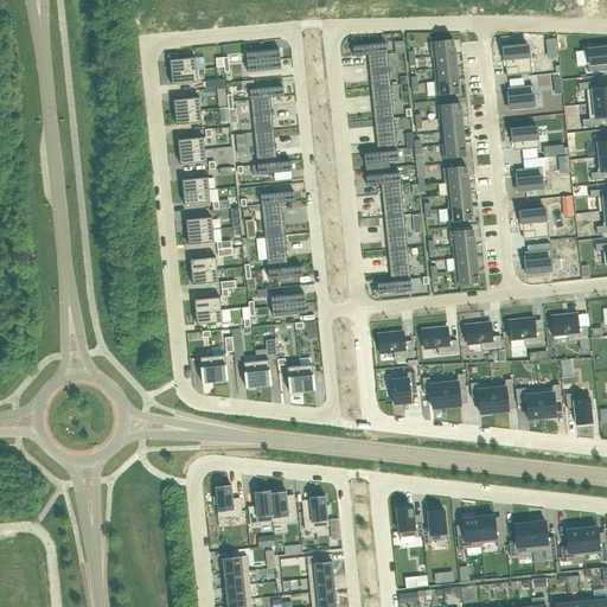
[(453,40),(429,43),(432,58),(433,58),(433,57),(455,55),(453,40)]
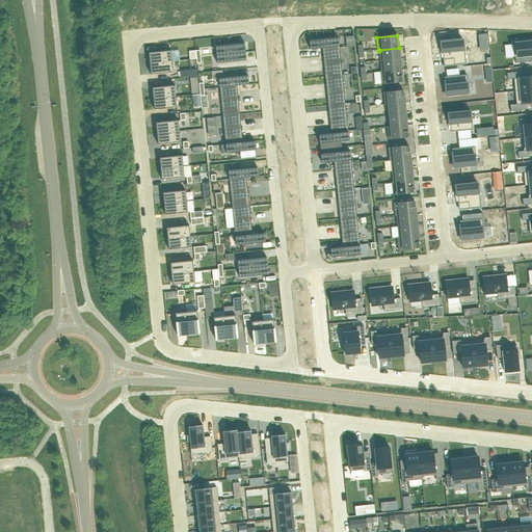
[(339,38),(309,41),(310,50),(322,49),(339,47),(339,38)]
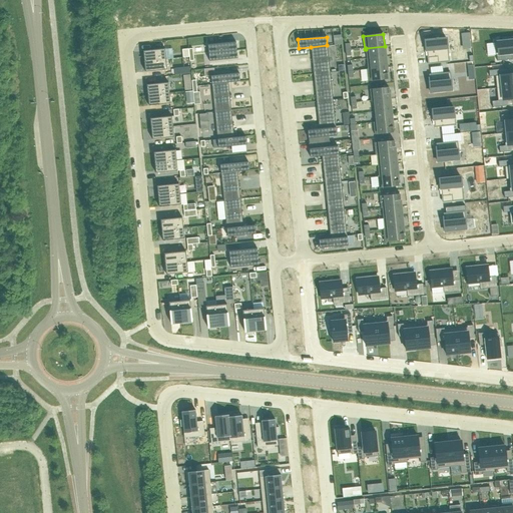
[(435,39),(425,40),(426,51),(427,51),(428,58),(437,57),(438,63),(449,62),(448,48),(447,48),(446,38),(438,39),(438,38),(435,38),(435,39)]
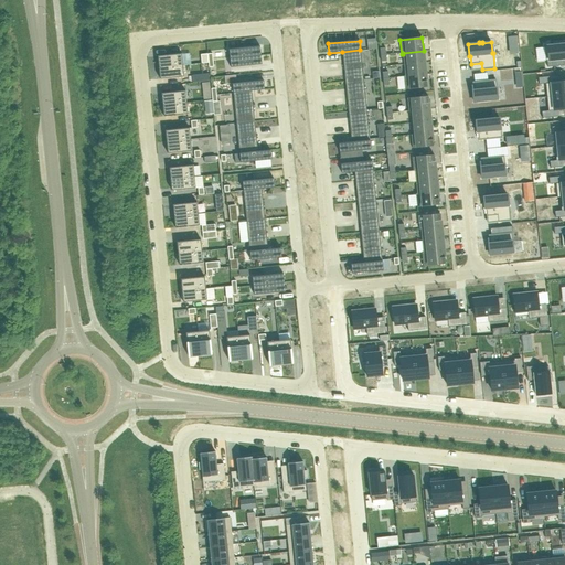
[(544,48),(535,49),(536,62),(546,61),(557,60),(564,59),(564,44),(564,45),(564,42),(554,43),(555,45),(544,46),(544,48)]
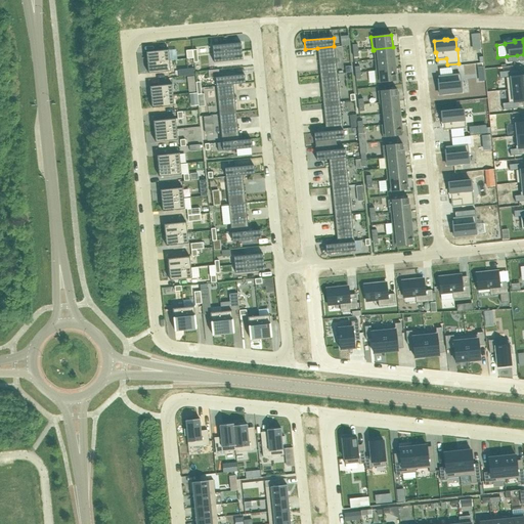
[(242,43),(212,46),(213,54),(242,51),(242,43)]
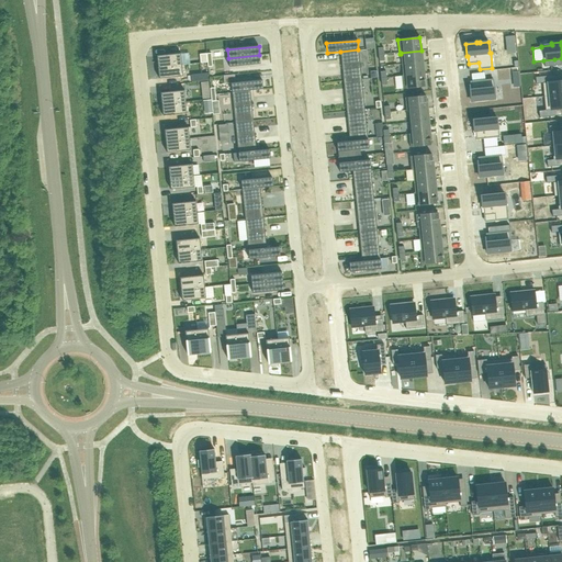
[(358,49),(340,52),(344,81),(361,79),(358,49)]
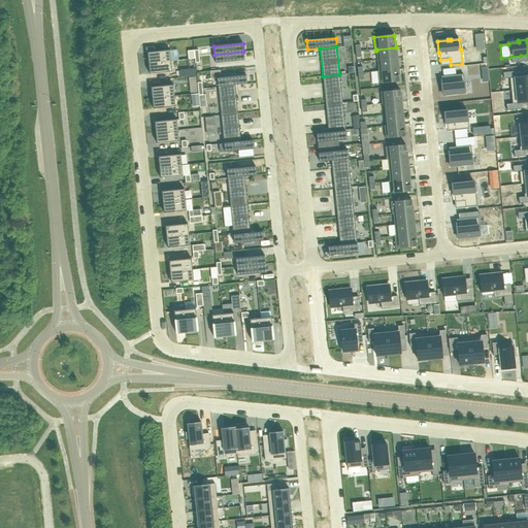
[(396,47),(376,50),(376,51),(377,61),(397,59),(396,47)]
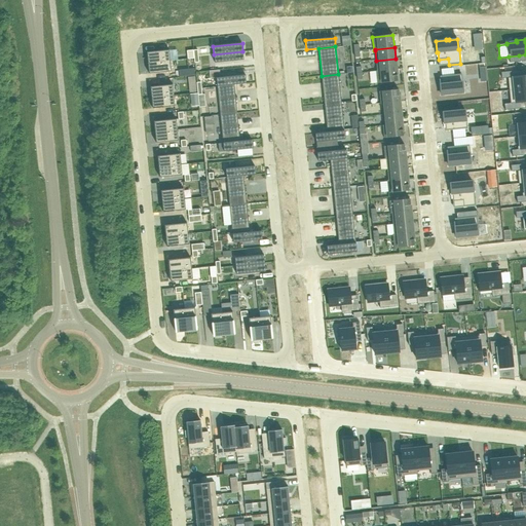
[(170,50),(147,52),(148,64),(171,62),(170,50)]
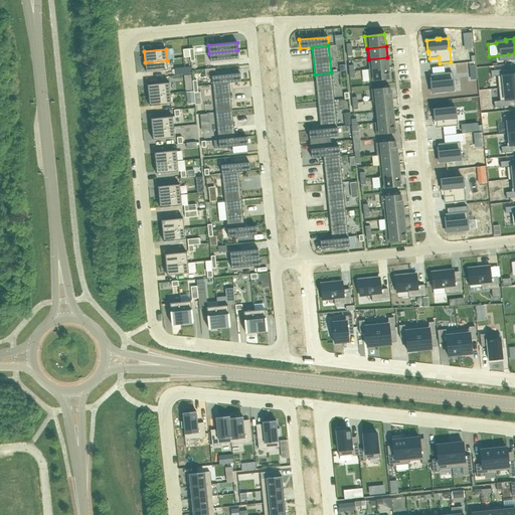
[(237,50),(209,53),(210,62),(238,59),(237,50)]
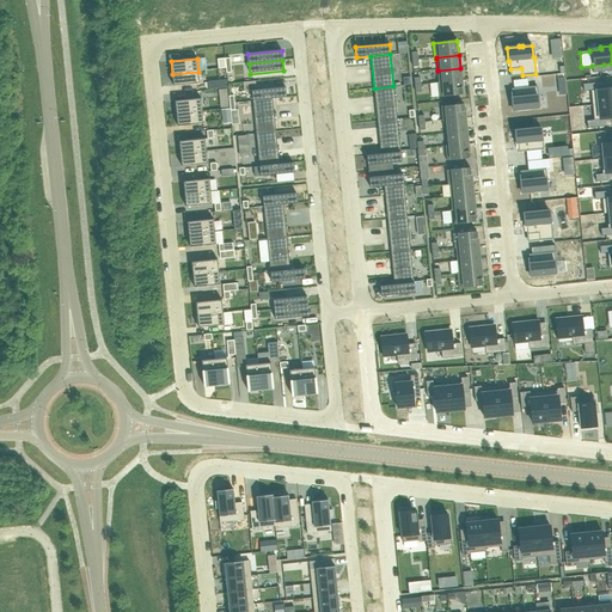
[(460,68),(438,71),(439,83),(461,81),(460,68)]
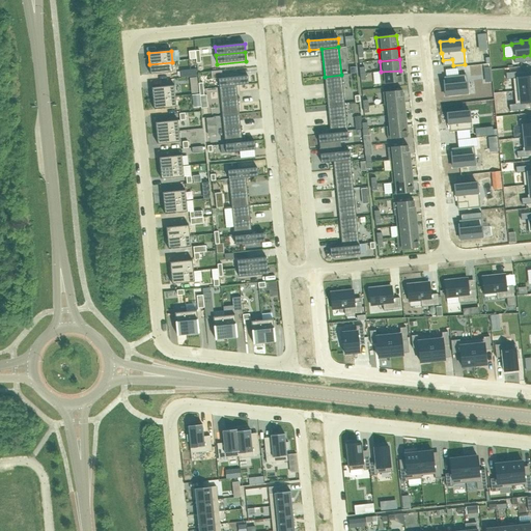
[(172,62),(149,64),(150,75),(173,73),(172,62)]
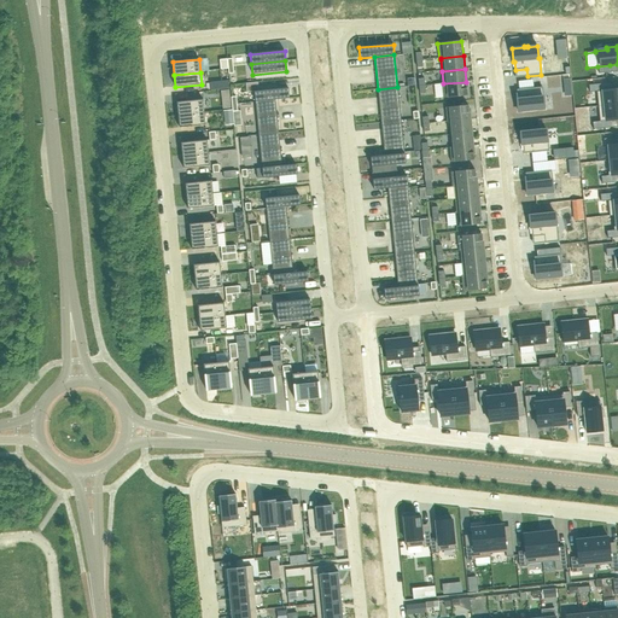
[(228,80),(209,82),(210,89),(228,88),(228,80)]
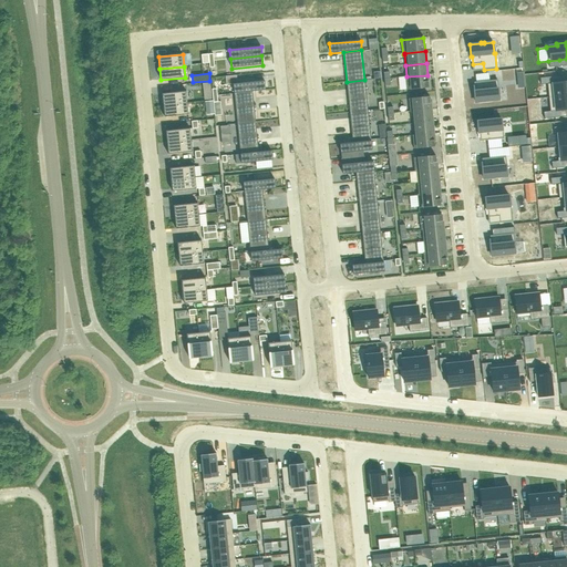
[(406,76),(405,76),(406,91),(429,89),(428,75),(406,76)]
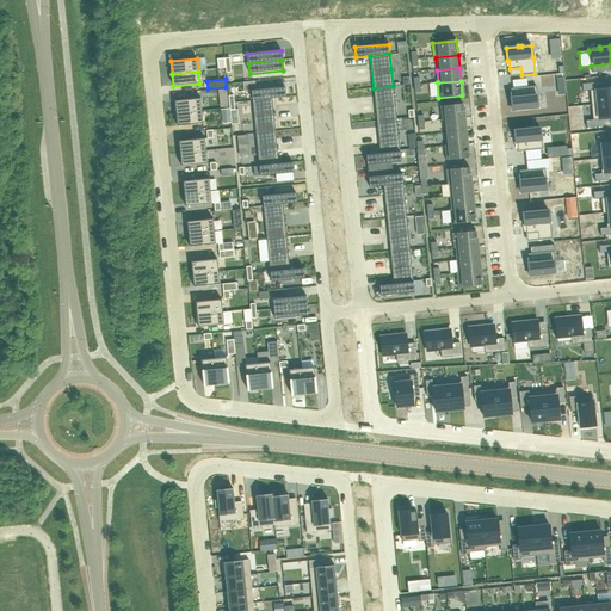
[(393,86),(374,88),(377,122),(396,119),(393,86)]
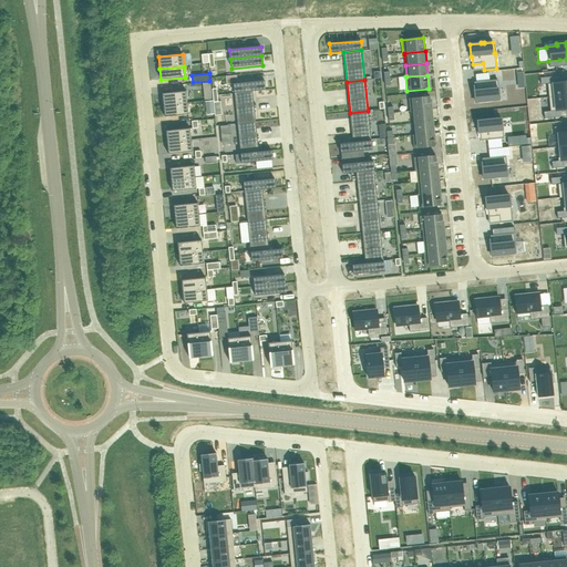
[(265,81),(234,84),(234,94),(253,92),(266,91),(265,81)]
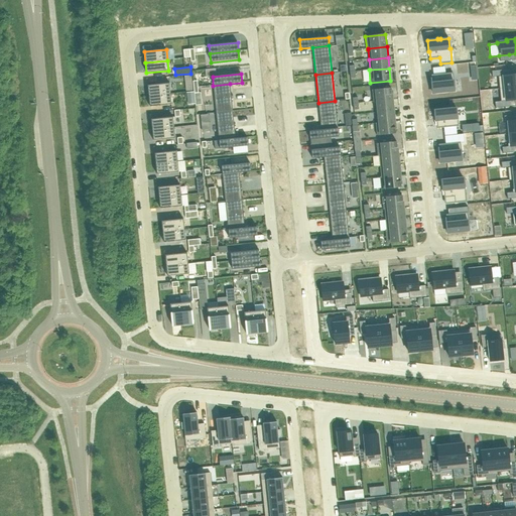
[(432,83),(431,83),(432,94),(455,92),(454,82),(453,74),(431,76),(432,83)]
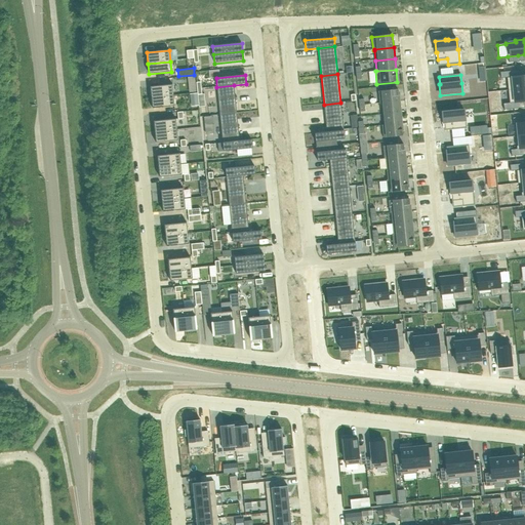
[(524,76),(507,78),(509,90),(524,88),(524,76)]
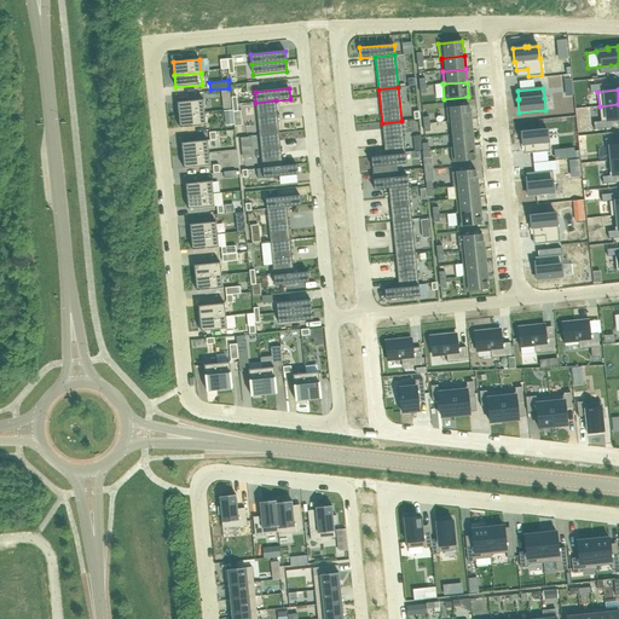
[(203,100),(177,103),(178,115),(204,113),(203,100)]
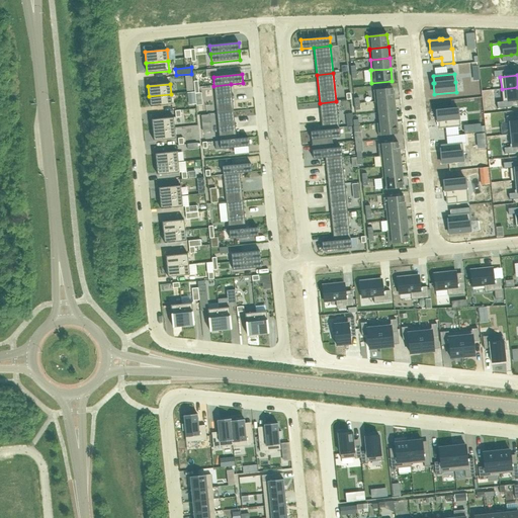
[(231,84),(213,86),(217,113),(234,111),(231,84)]
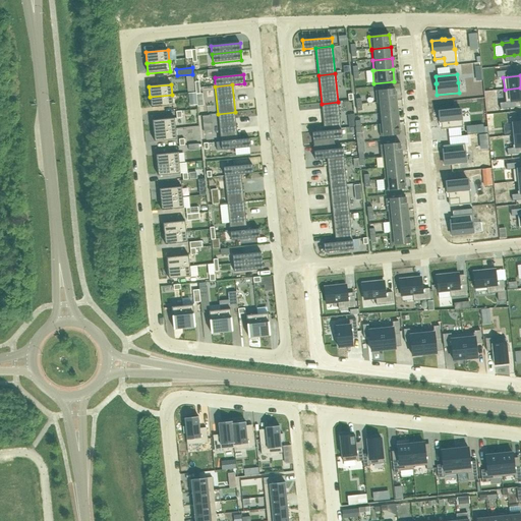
[(520,88),(505,90),(506,103),(520,101),(520,88)]
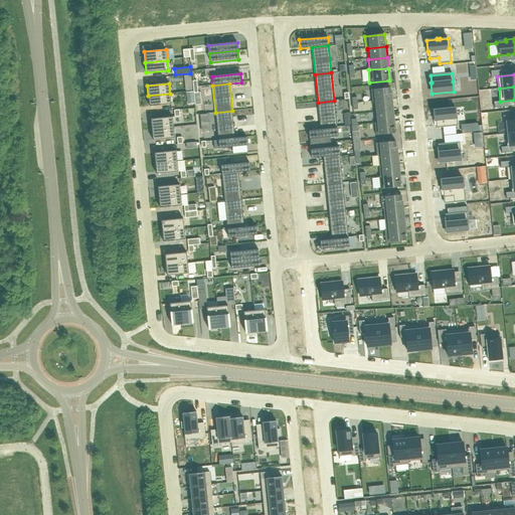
[(390,88),(371,90),(372,103),(373,103),(373,102),(391,100),(390,88)]
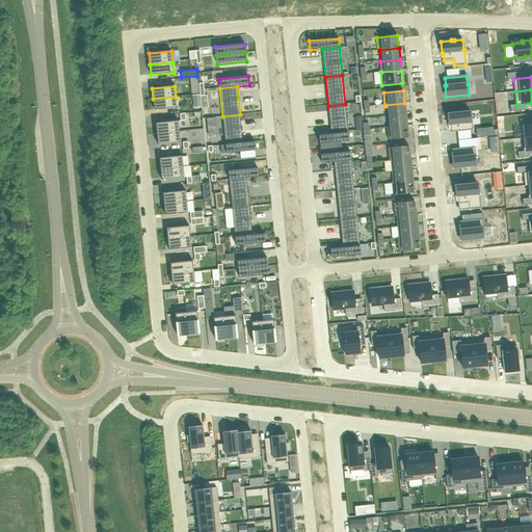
[(176,97),(153,99),(154,110),(177,108),(176,97)]
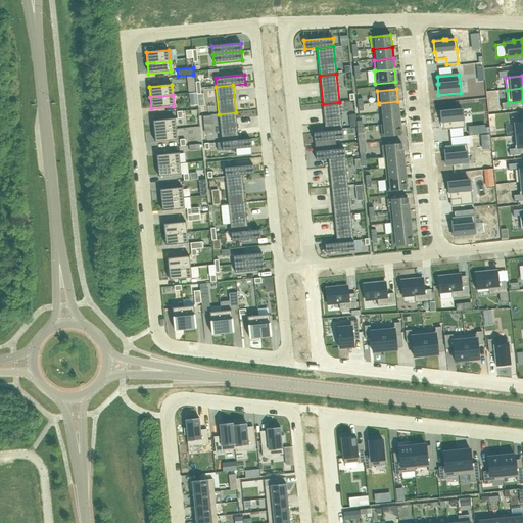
[(397,101),(379,103),(379,104),(380,114),(398,112),(397,101)]
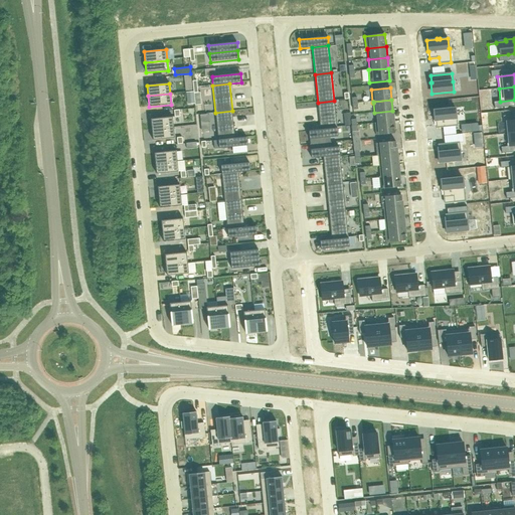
[(334,101),(318,103),(320,130),(337,129),(334,101)]
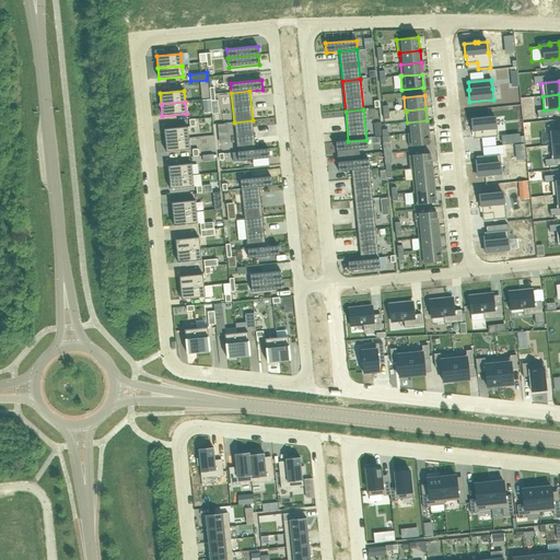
[(494,117),(471,119),(473,131),(474,131),(475,139),(498,137),(497,128),(496,128),(494,117)]
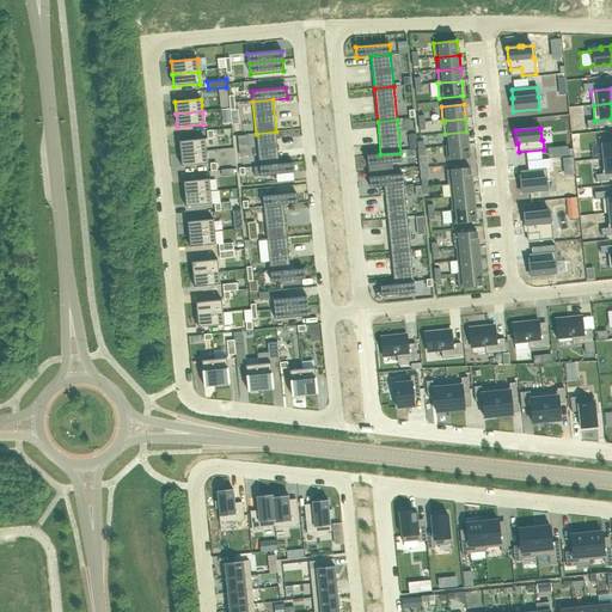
[(276,132),(256,134),(259,166),(280,165),(276,132)]
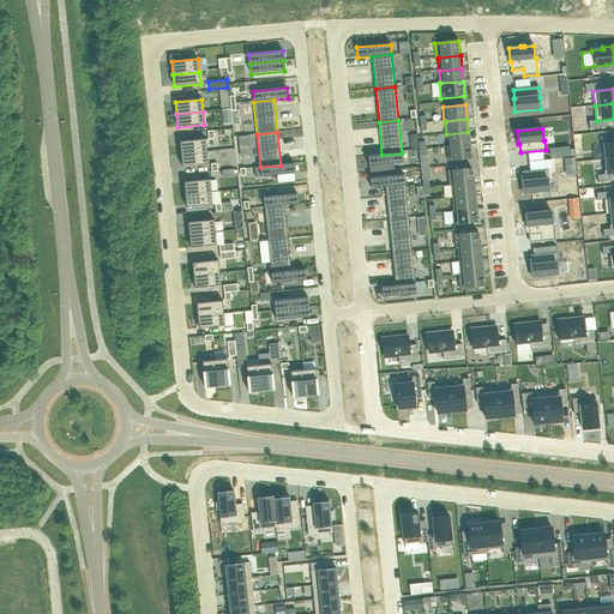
[(468,132),(446,134),(449,146),(449,148),(469,145),(468,132)]
